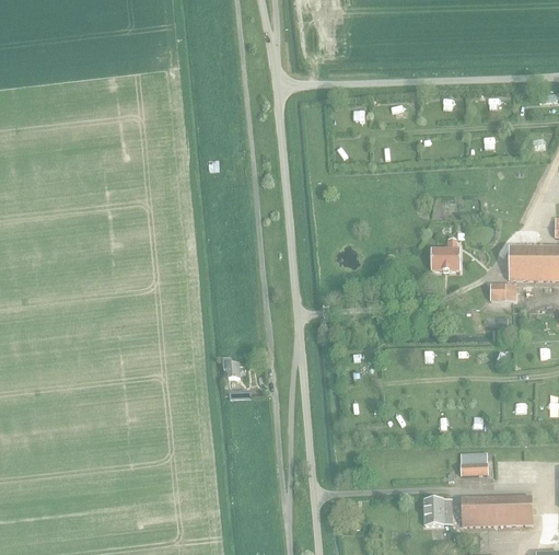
[(490,125),(480,127),(482,138),(492,136),(490,125)]
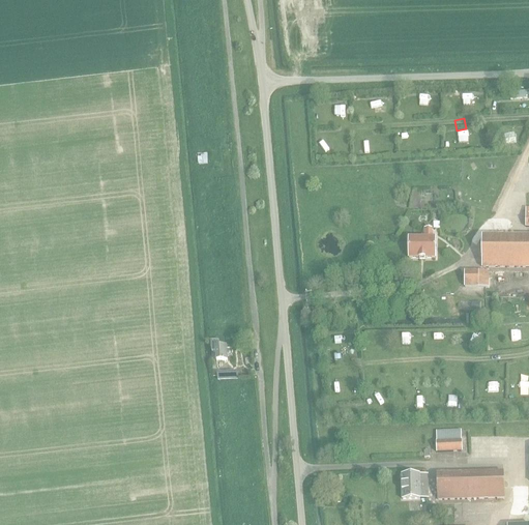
[(200,141),(200,151),(210,151),(210,141),(200,141)]
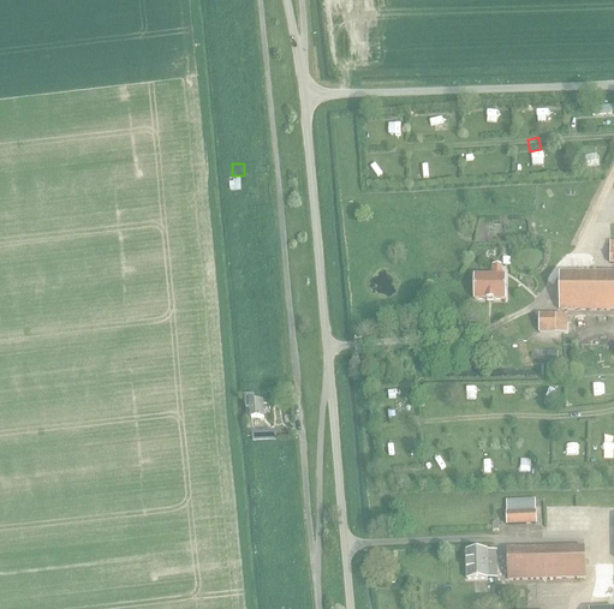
[(504,270),(500,270),(500,260),(492,260),(492,270),(474,270),(474,294),(504,294),(504,270)]
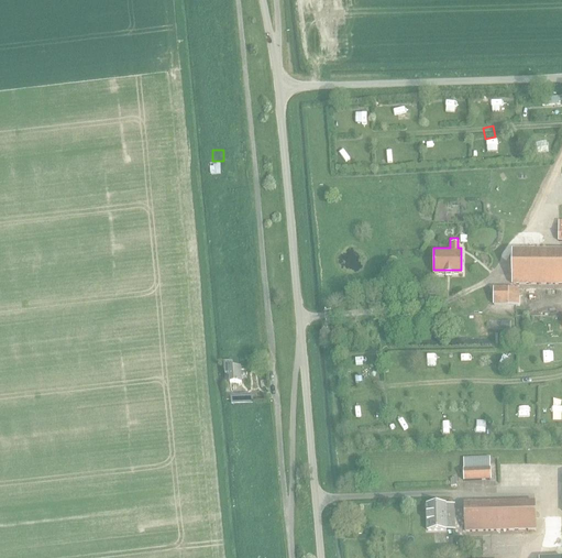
[(511,279),(561,279),(561,245),(511,245),(511,279)]
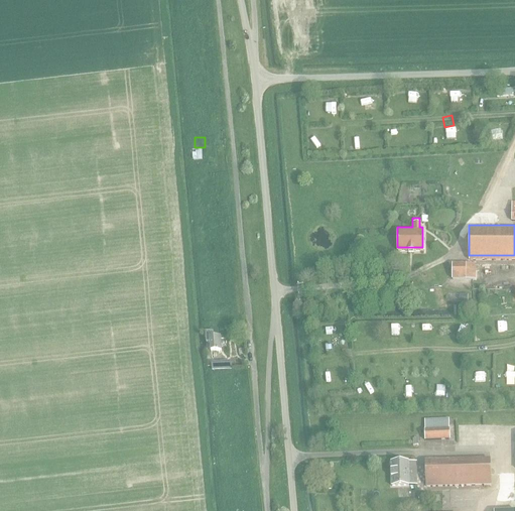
[(452,274),(474,275),(475,259),(452,259),(452,274)]
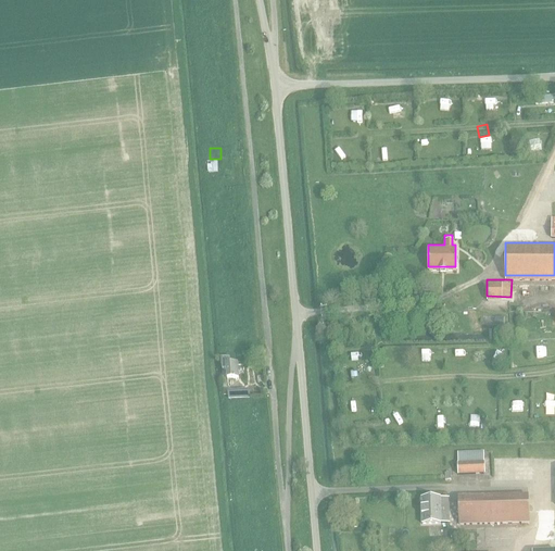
[(228,352),(219,353),(221,364),(225,364),(226,374),(237,373),(236,358),(229,358),(228,352)]
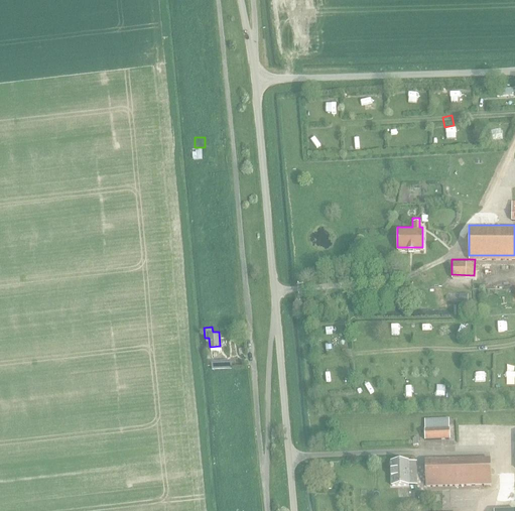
[(418,424),(418,436),(447,435),(446,415),(422,416),(422,424),(418,424)]
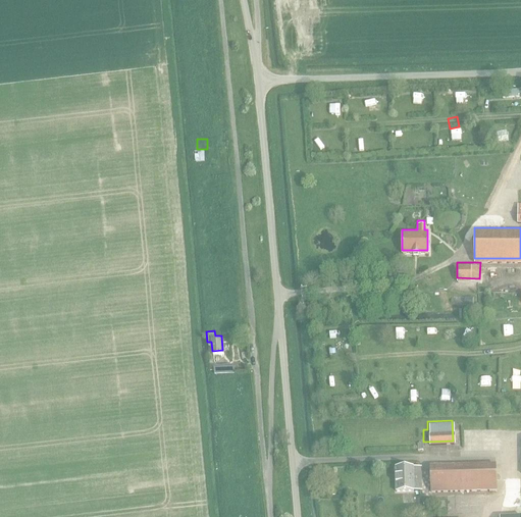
[(428,463),(429,489),(493,487),(492,461),(428,463)]
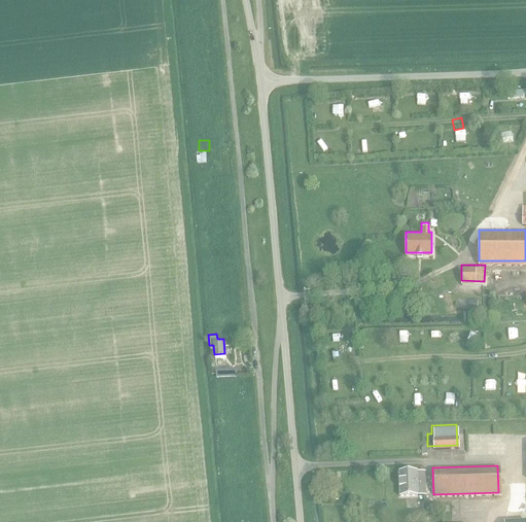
[(417,478),(423,478),(423,468),(398,468),(398,492),(422,491),(422,481),(417,481),(417,478)]
